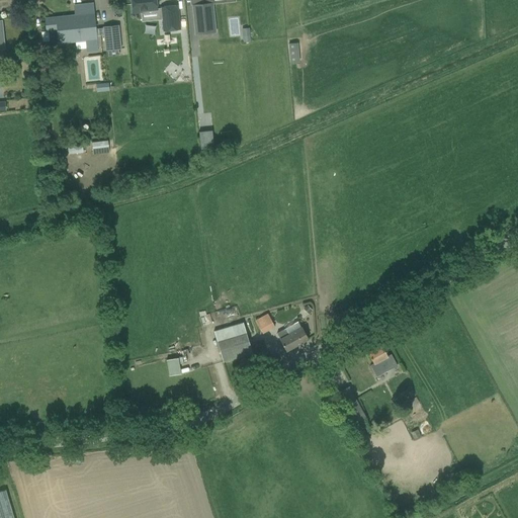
[(131,0),(133,13),(142,12),(142,11),(157,10),(156,0),(131,0)]
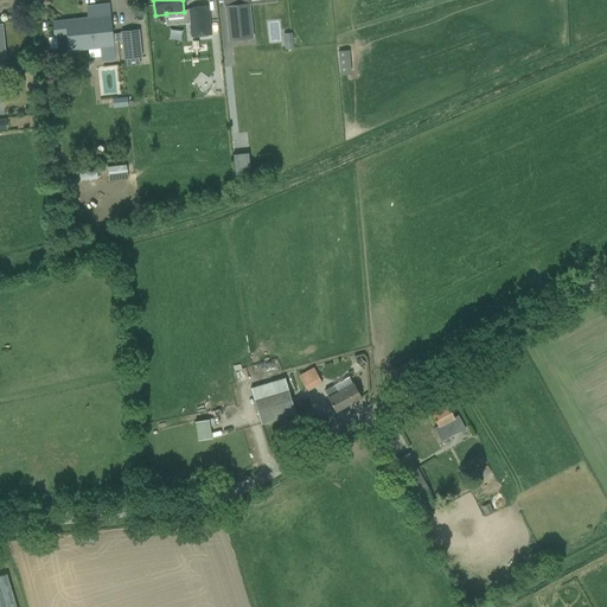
[(225,6),(229,40),(253,38),(249,5),(249,4),(225,6)]
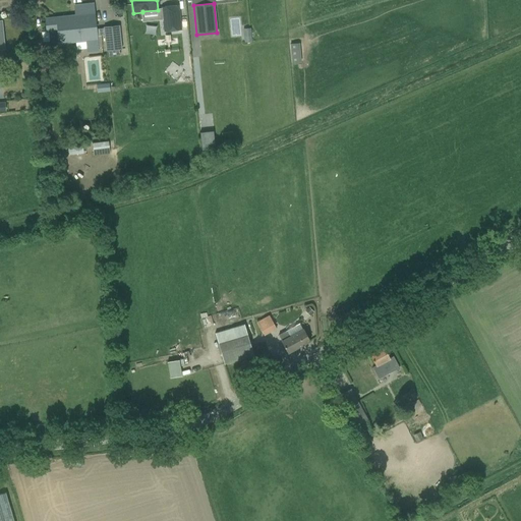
[(100,51),(99,36),(98,30),(96,30),(94,4),(74,6),(75,15),(45,18),(46,32),(58,31),(59,44),(87,41),(88,52),(100,51)]
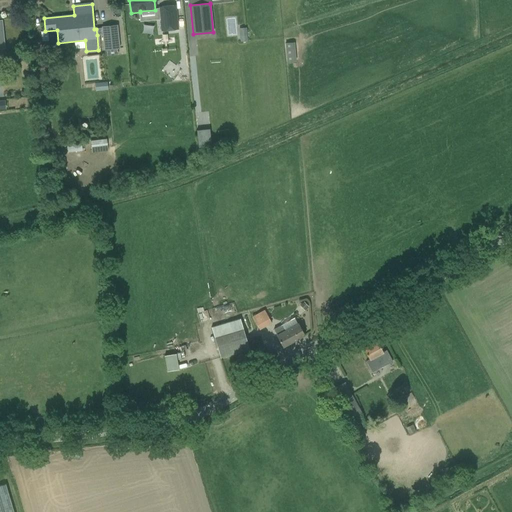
[(175,5),(159,6),(162,30),(178,28),(175,5)]
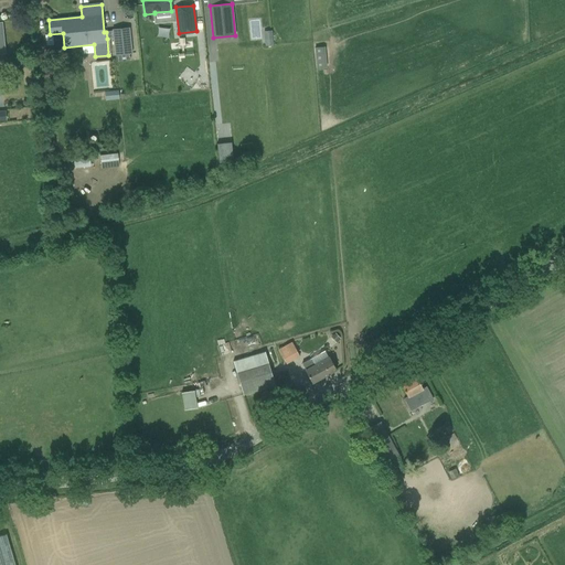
[(106,32),(107,39),(113,39),(115,55),(116,63),(130,61),(129,54),(132,54),(129,28),(113,30),(113,31),(106,32)]
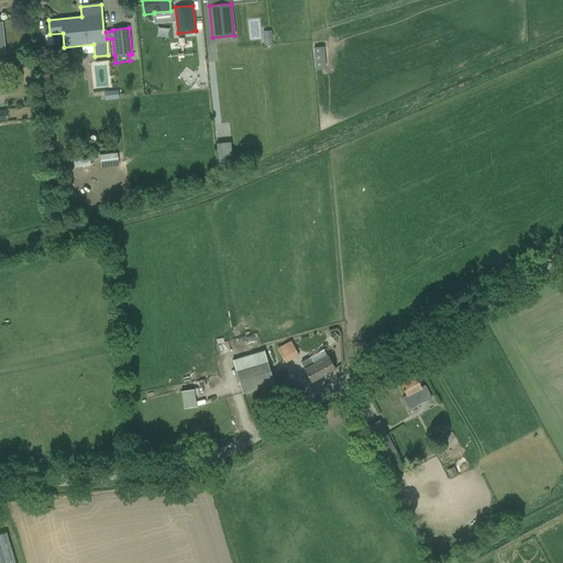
[(313,48),(316,68),(326,67),(323,47),(313,48)]
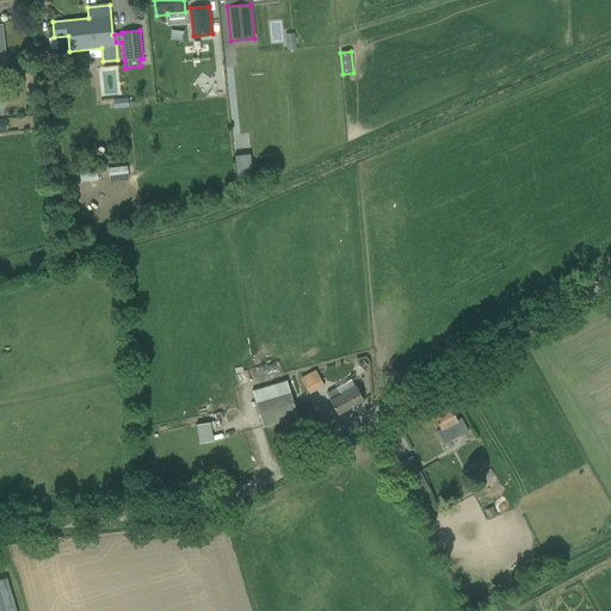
[(128,98),(112,99),(113,109),(129,107),(128,98)]
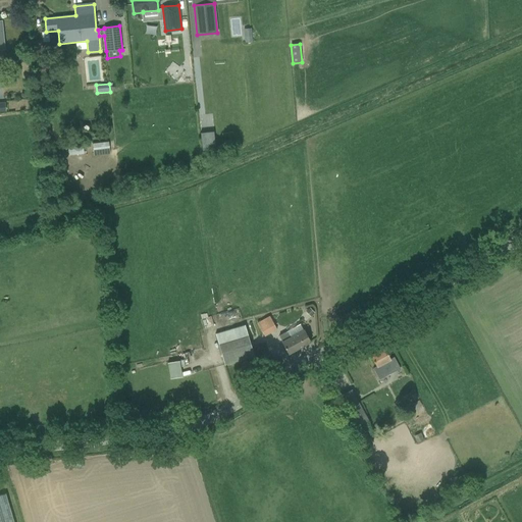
[(202,132),(203,149),(216,149),(216,132),(202,132)]
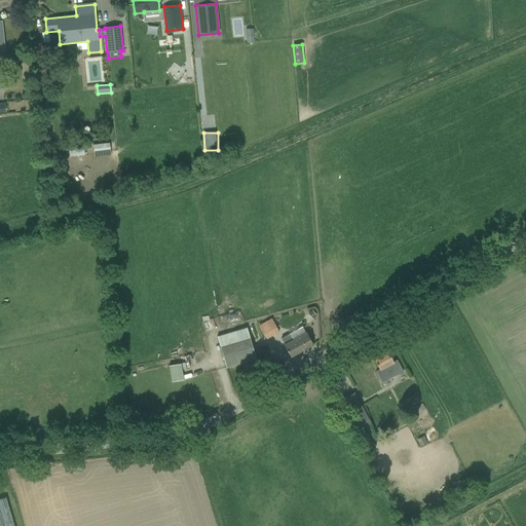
[(92,145),(94,151),(110,149),(109,143),(92,145)]
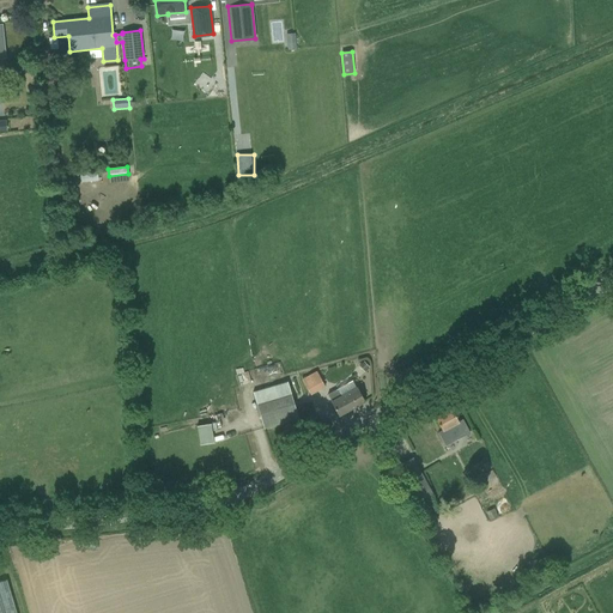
[(370,368),(364,362),(359,365),(365,371),(370,368)]
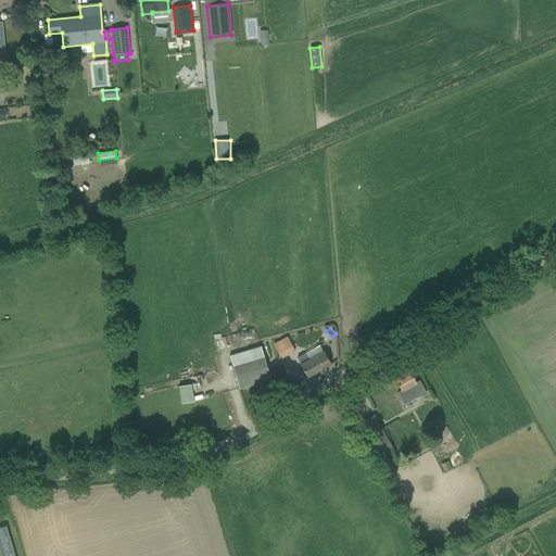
[(282,357),(295,350),(288,336),(274,343),(282,357)]
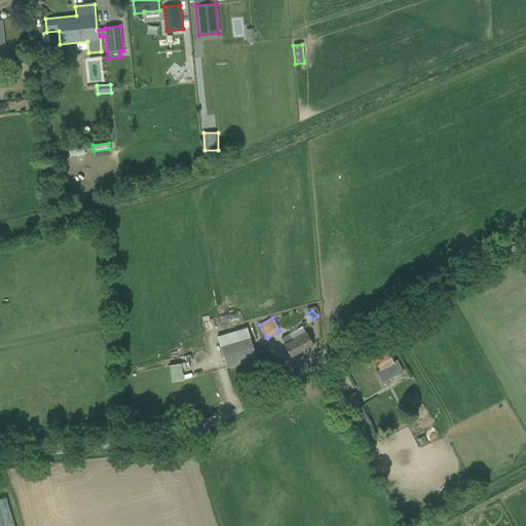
[(226,368),(256,359),(247,327),(217,336),(226,368)]
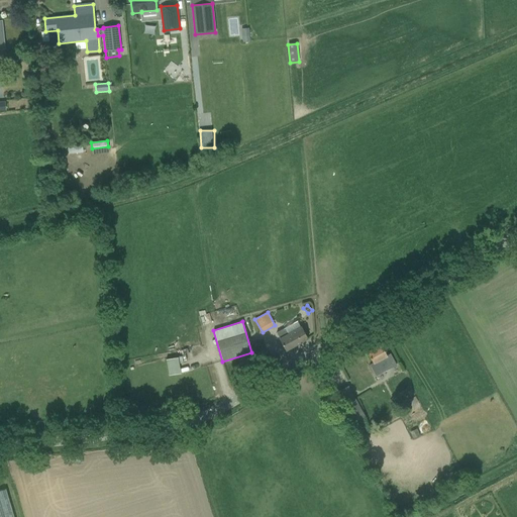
[(277,333),(286,350),(308,339),(301,326),(288,334),(285,328),(277,333)]
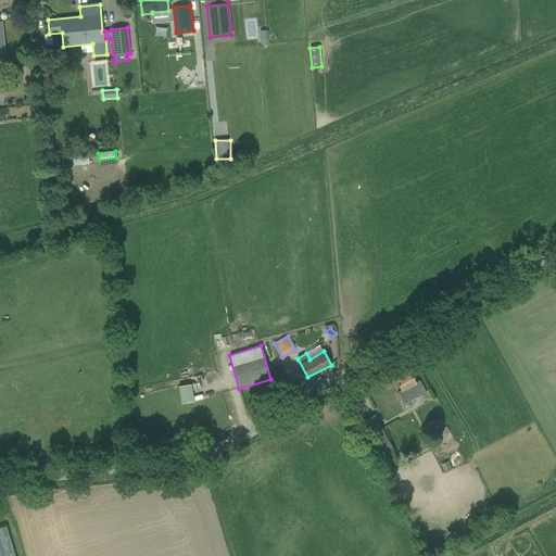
[(416,382),(409,370),(395,379),(401,390),(397,392),(404,404),(426,392),(419,380),(416,382)]
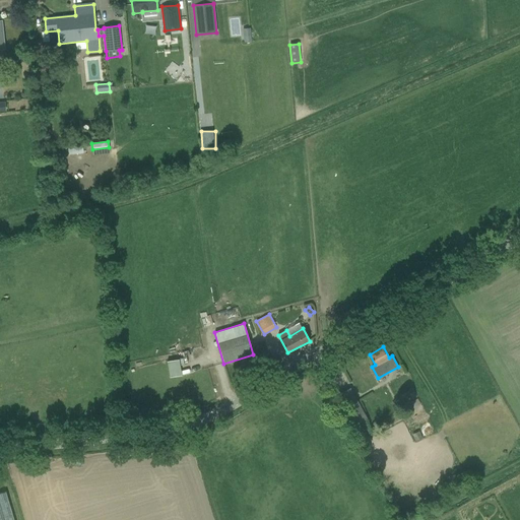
[(366,417),(350,387),(333,395),(349,426),(366,417)]
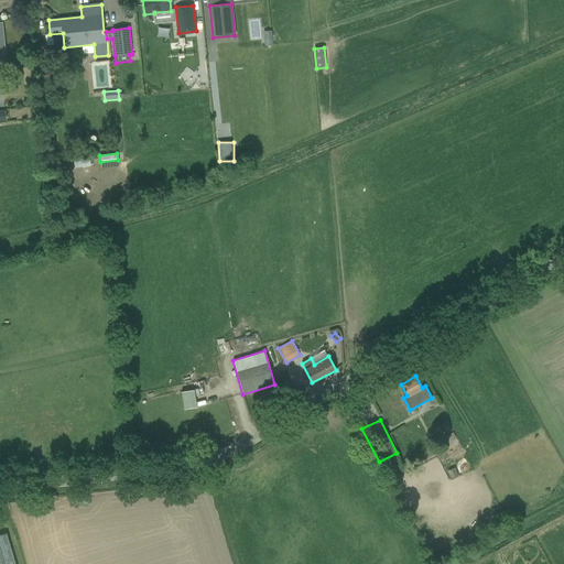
[(446,436),(449,442),(455,438),(453,433),(446,436)]
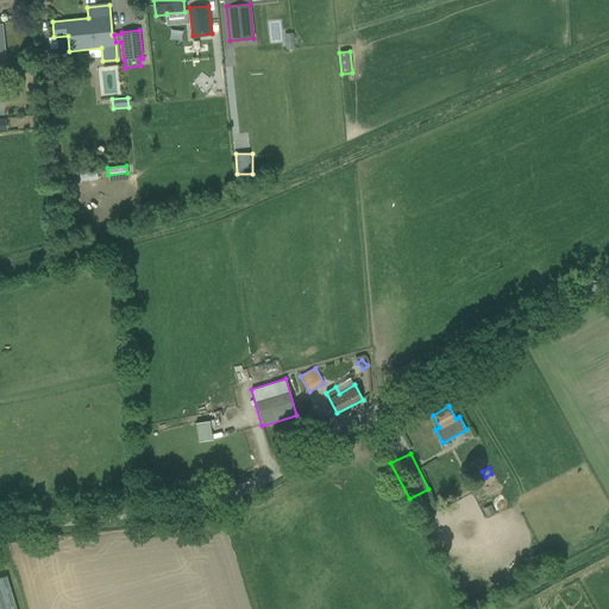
[(487,516),(495,513),(491,506),(483,510),(487,516)]
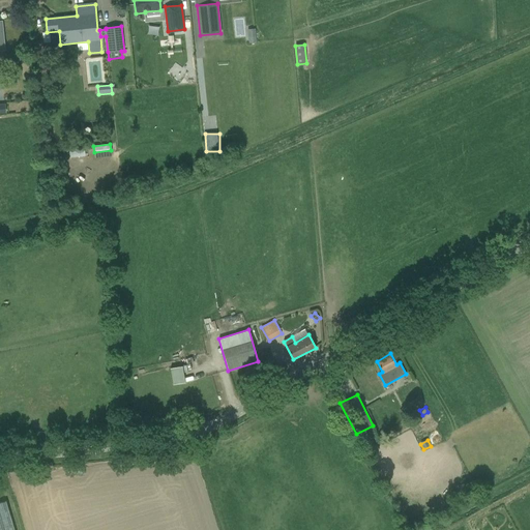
[(0,529),(15,529),(6,501),(0,502),(0,529)]
